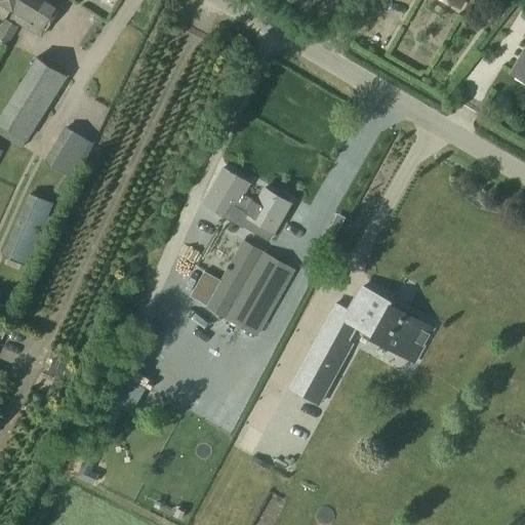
[(11,0),(7,7),(13,11),(9,18),(40,38),(59,6),(49,0),(11,0)]
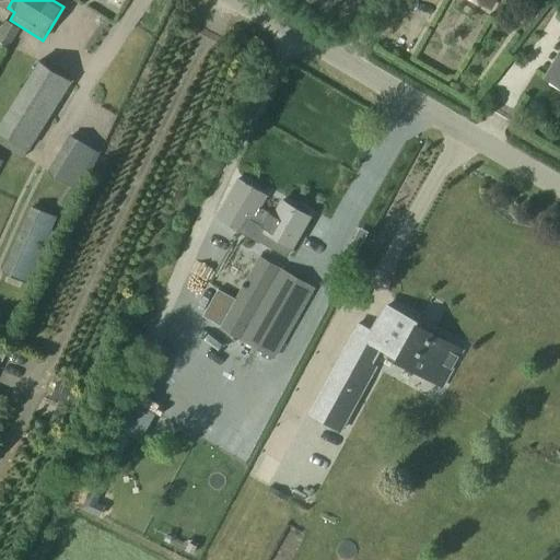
[(470,0),(490,10),(494,0),(470,0)]
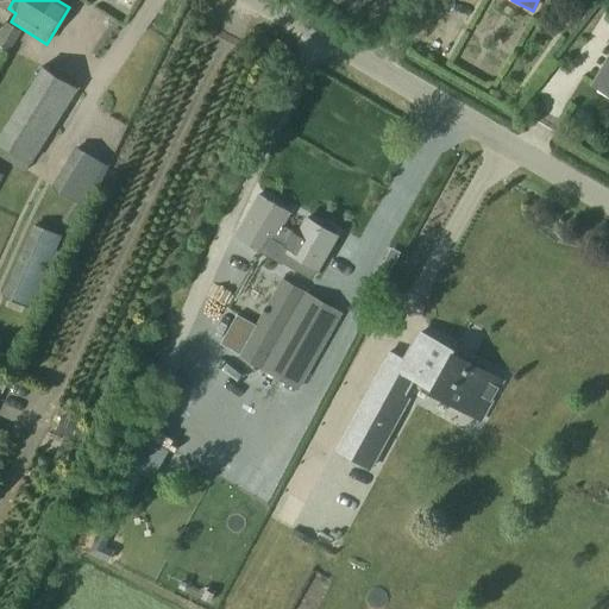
[(601,0),(572,0),(545,24),(557,38),(602,1),(601,0)]
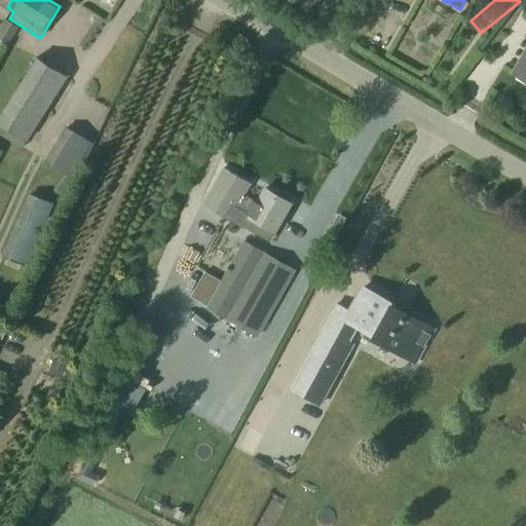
[(5,20),(0,26),(0,40),(6,44),(16,27),(5,20)]
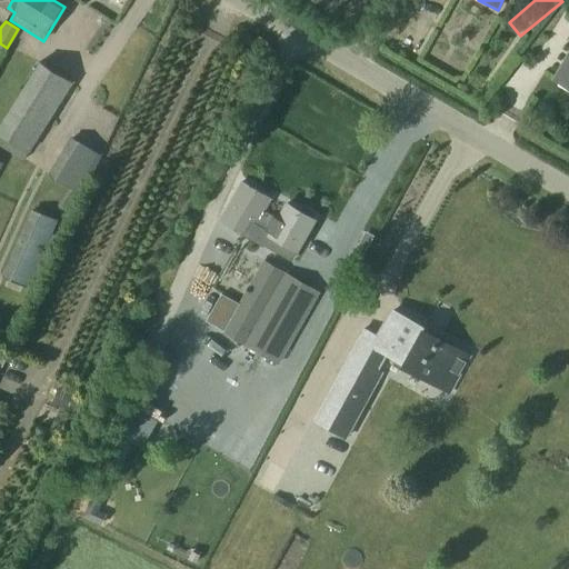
[(568,50),(552,79),(568,88),(568,50)]
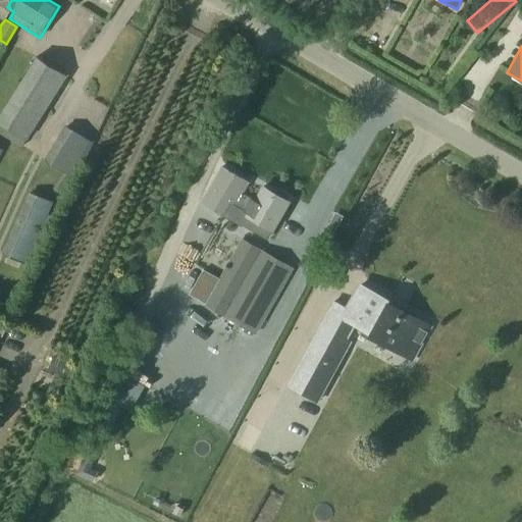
[(37,57),(0,114),(0,121),(8,126),(27,139),(66,75),(37,57)]
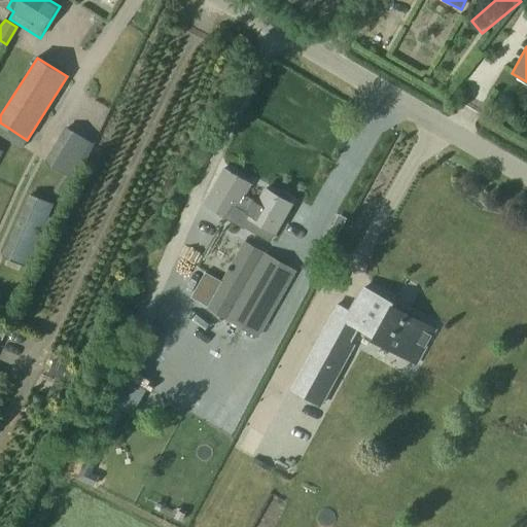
[(27,140),(8,128),(3,136),(22,147),(27,140)]
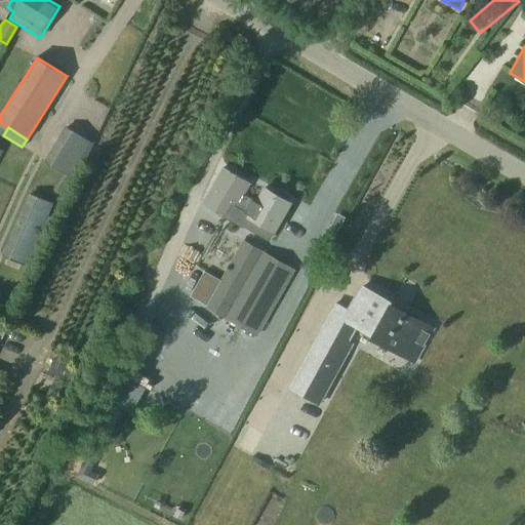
[(62,127),(42,163),(67,176),(86,142),(62,127)]
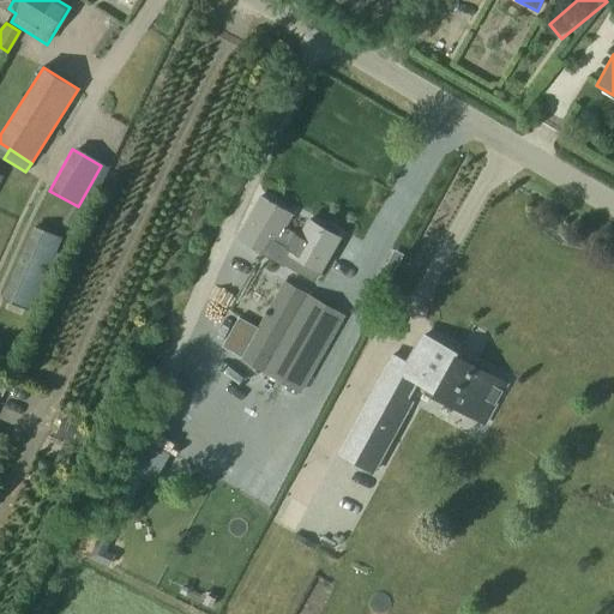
[(260,194),(235,238),(269,258),(277,245),(320,270),(339,238),(309,220),(307,222),(260,194)]
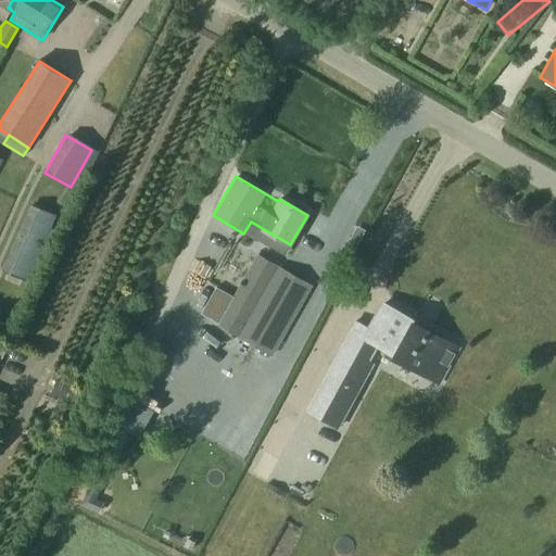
[(33,206),(4,268),(27,278),(54,216),(33,206)]
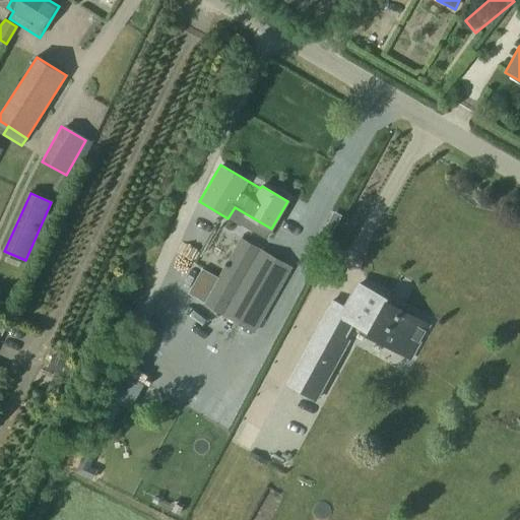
[(240,240),(203,305),(255,334),(293,269),(279,262),(240,240)]
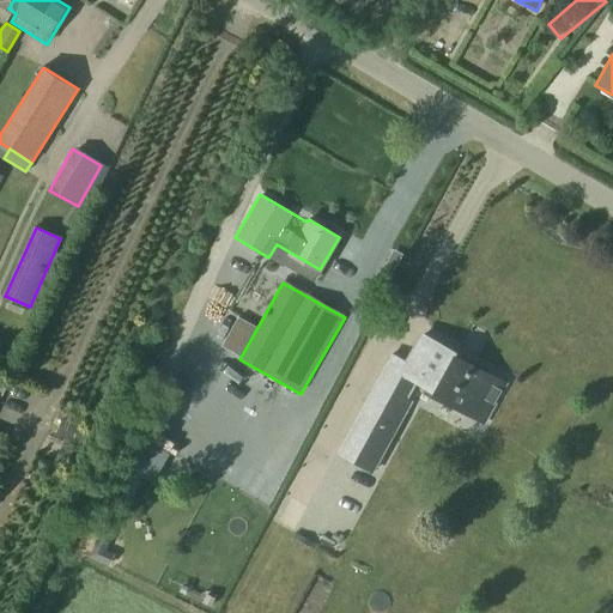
[(390,358),(339,450),(372,469),(411,400),(407,398),(414,383),(483,422),(502,386),(491,380),(493,376),(473,364),(471,368),(455,359),(456,357),(422,337),(405,366),(390,358)]
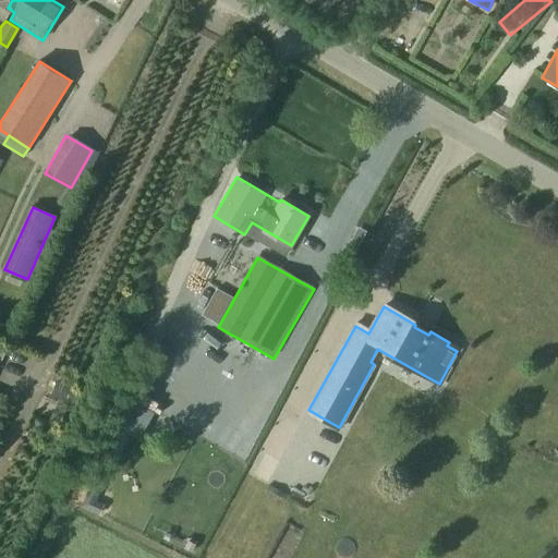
[(0,315),(0,328),(19,335),(22,323),(0,315)]
